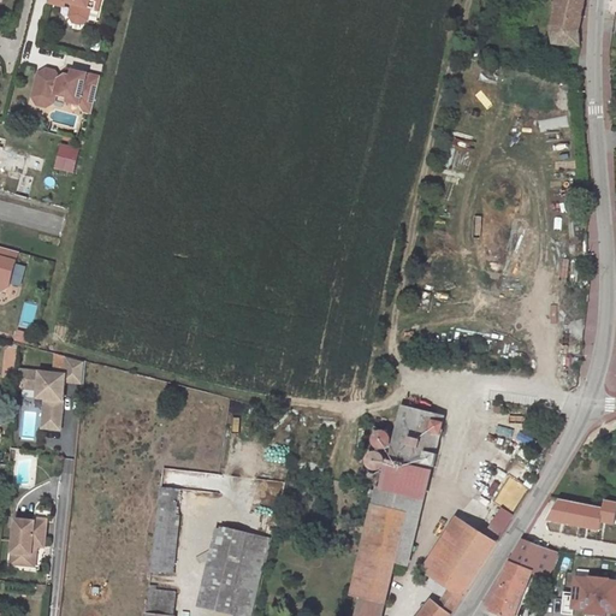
[(49,0),(48,4),(65,9),(66,4),(75,6),(71,18),(76,24),(83,27),(89,23),(93,10),(89,9),(92,3),(101,5),(101,0),(49,0)]
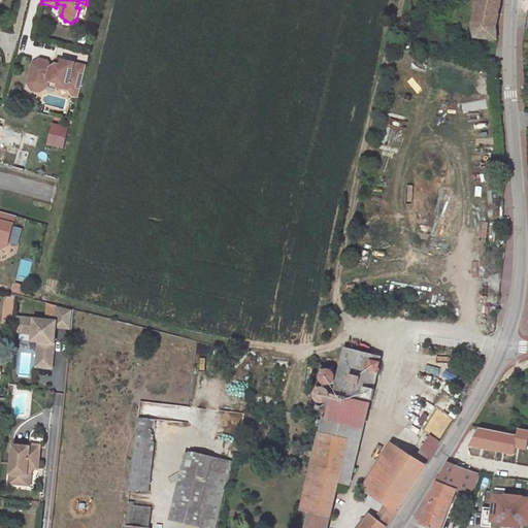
[(496,26),(500,1),(493,0),(477,0),(473,23),(476,24),(474,36),(496,37),(497,26),(496,26)]
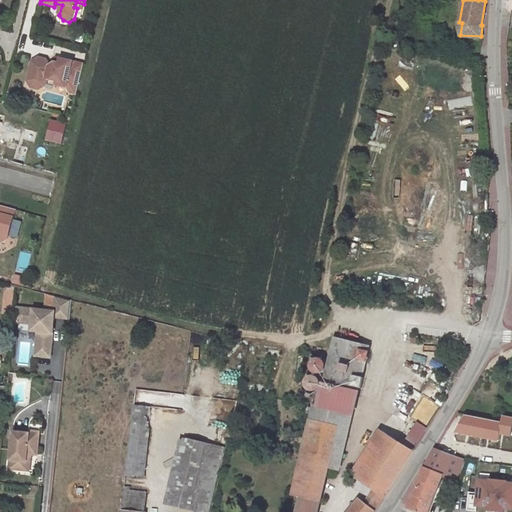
[(78,97),(85,67),(61,61),(60,66),(55,65),(51,68),(47,62),(39,60),(33,64),(30,78),(34,83),(41,85),(47,82),(58,84),(57,87),(67,90),(70,95),(78,97)]
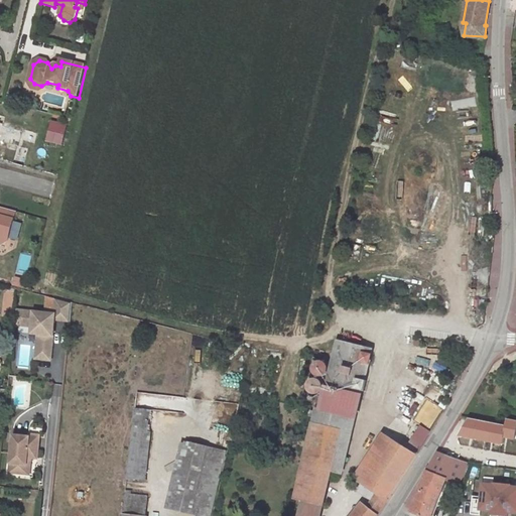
[(30,79),(28,85),(32,91),(40,93),(46,89),(47,83),(41,86),(34,84),(30,79)]
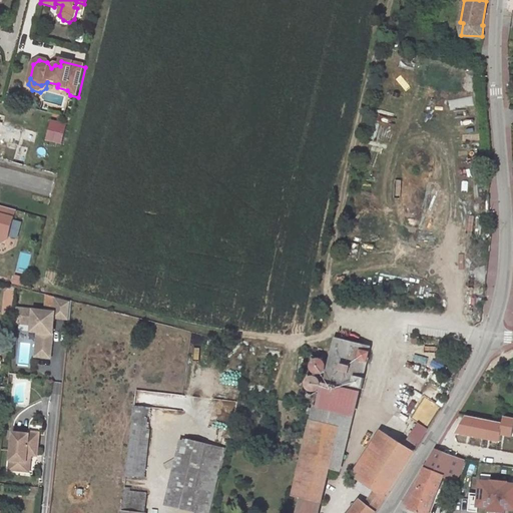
[(46,140),(63,144),(68,123),(51,119),(46,140)]
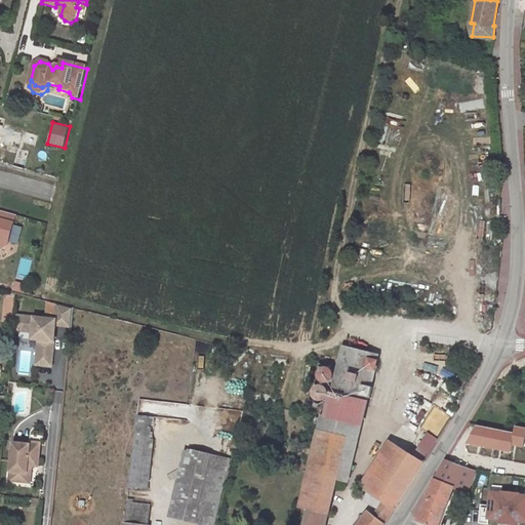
[(0,126),(0,144),(18,149),(23,131),(0,126)]
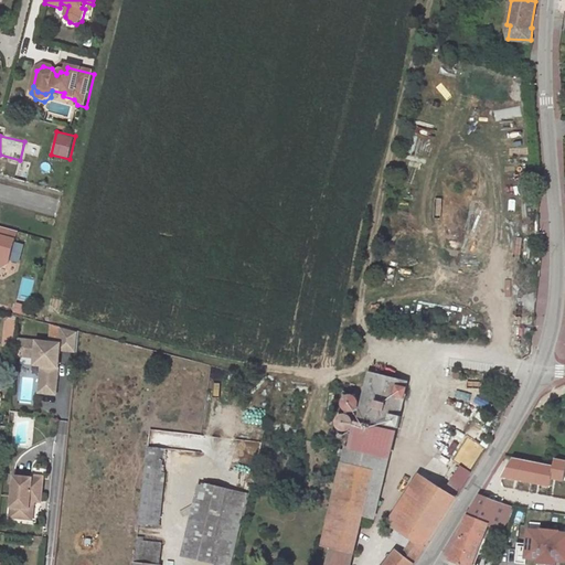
[(0,270),(7,267),(17,234),(6,231),(3,240),(0,238),(0,270)]
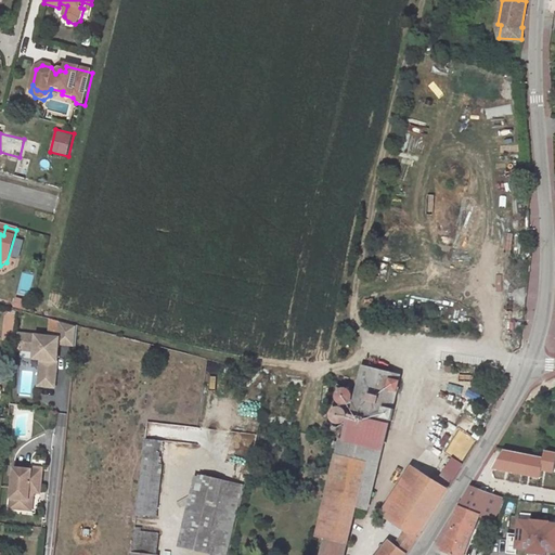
[(60,336),(22,333),(20,348),(35,350),(35,358),(41,358),(40,374),(56,375),(59,352),(55,352),(56,346),(60,346),(60,343),(76,344),(77,325),(61,321),(60,336)]
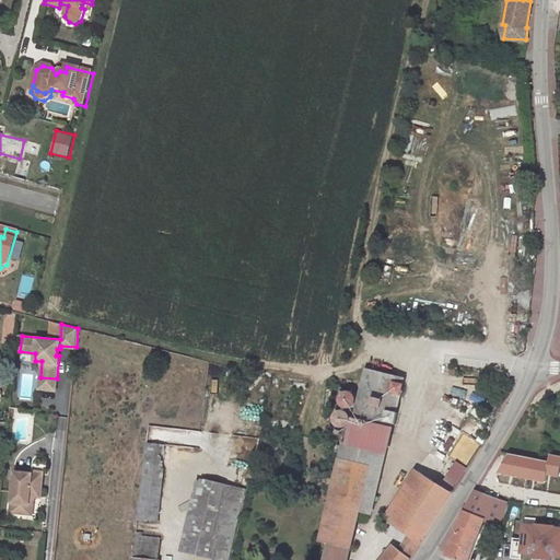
[(393,428),(405,378),(365,370),(354,418),(393,428)]
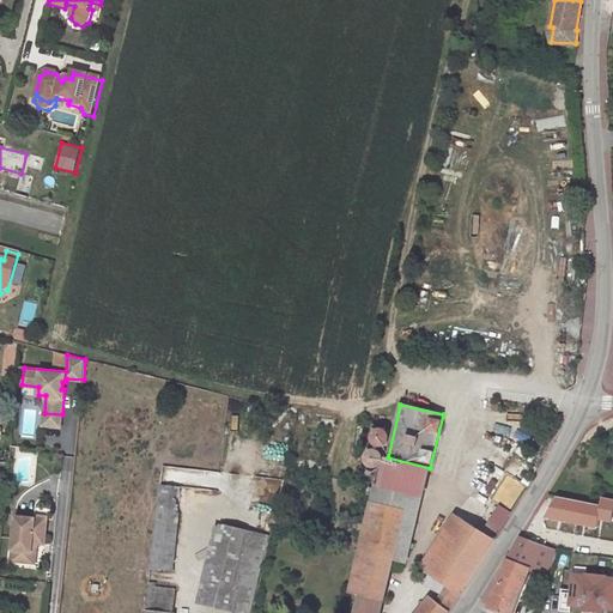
[(62,414),(44,413),(43,424),(61,426),(62,414)]
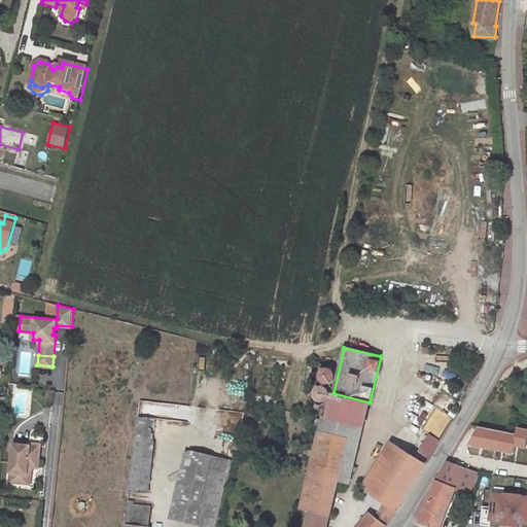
[(327,419),(352,425),(363,428),(370,402),(334,393),(327,419)]
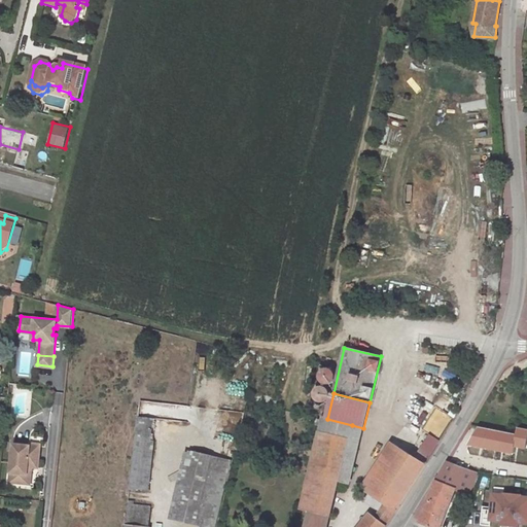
[(148,417),(187,418),(187,405),(149,403),(148,417)]
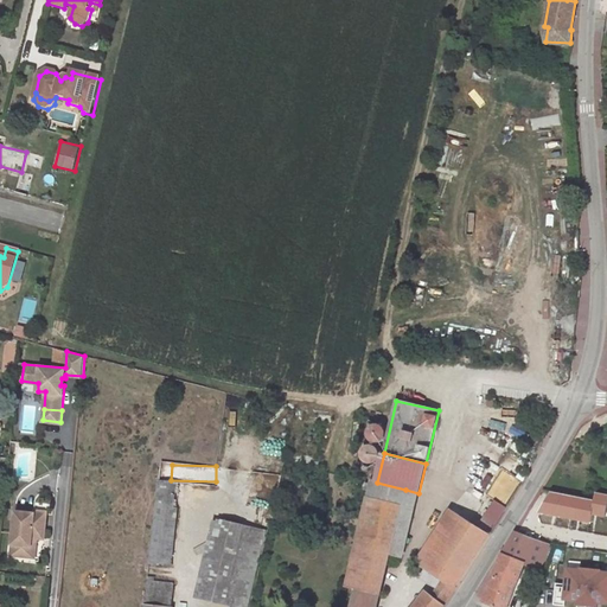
[(499,470),(489,493),(506,502),(517,478),(499,470)]
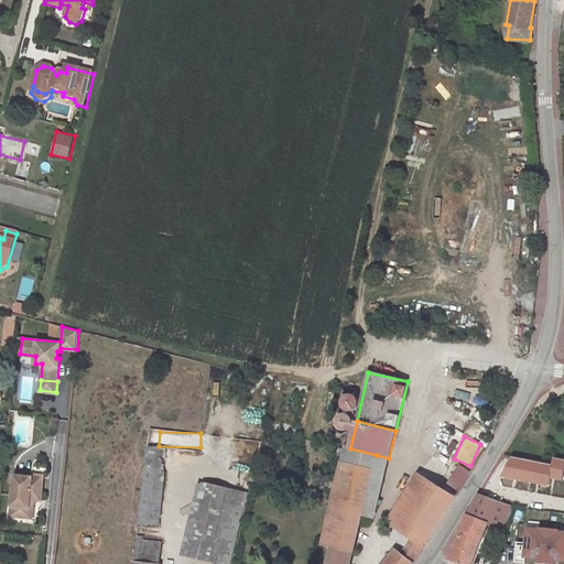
[(166,449),(148,447),(144,483),(163,485),(166,449)]
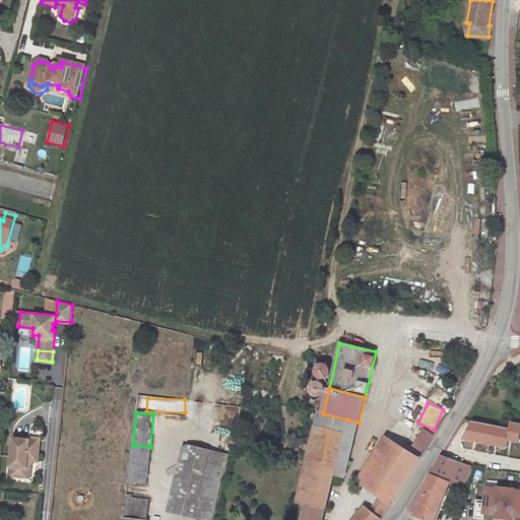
[(323,413),(319,412),(316,426),(343,433),(347,419),(323,413)]
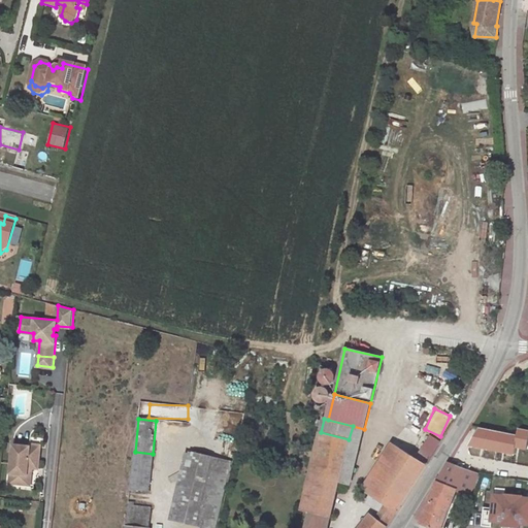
[(517,433),(479,425),(466,446),(514,456),(515,447),(526,449),(527,439),(527,427),(519,426),(517,433)]
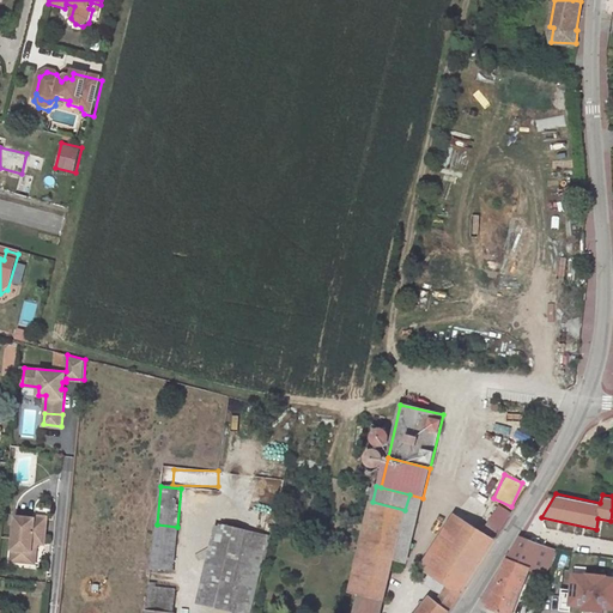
[(405,510),(372,502),(371,502),(359,552),(393,559),(405,510)]
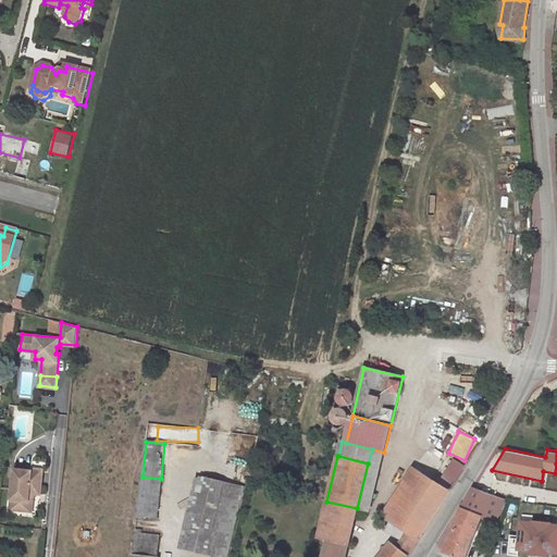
[(443,483),(450,489),(465,468),(456,462),(443,483)]
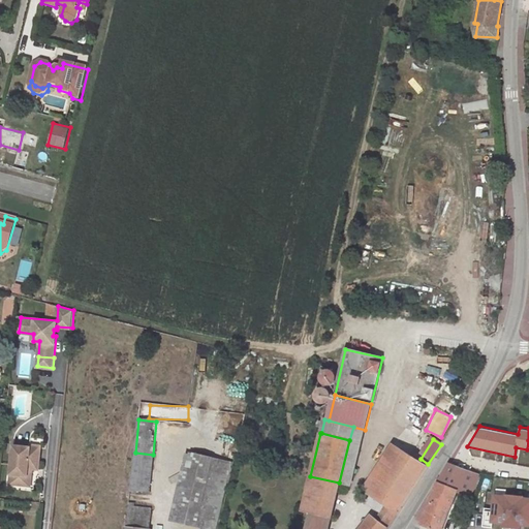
[(29,465),(39,466),(41,446),(30,444),(30,447),(14,445),(10,484),(27,485),(29,465)]
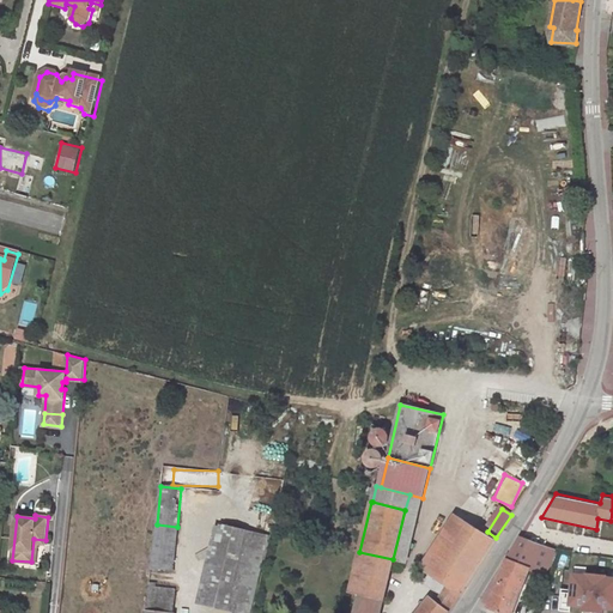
[(445,586),(460,594),(496,538),(487,532),(465,516),(431,568),(449,580),(445,586)]
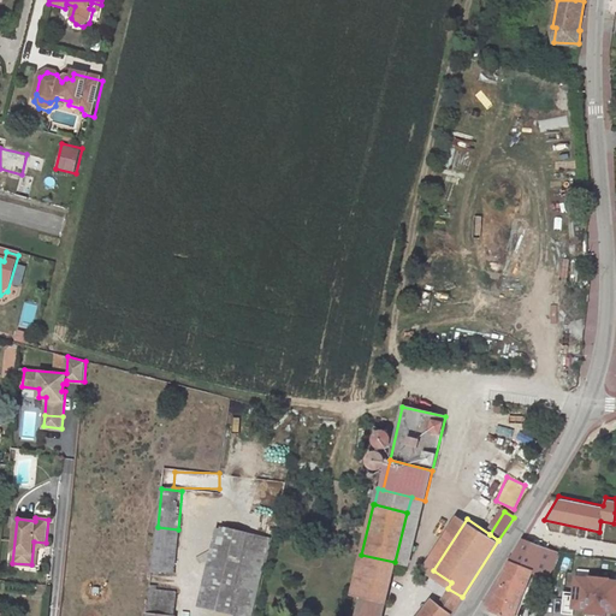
[(173,574),(178,529),(158,527),(152,572),(173,574)]
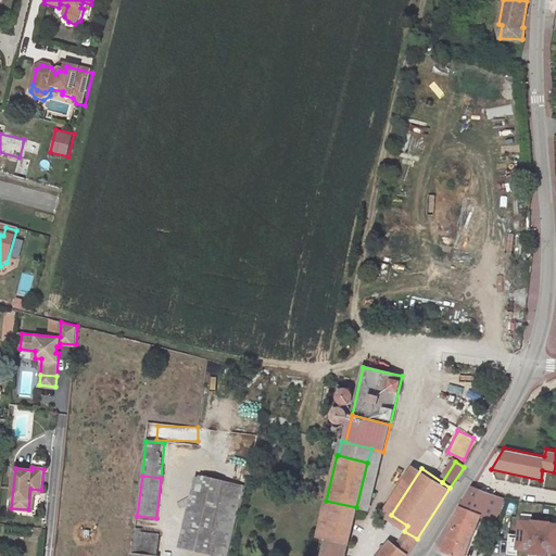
[(207,553),(224,484),(196,478),(178,545),(207,553)]
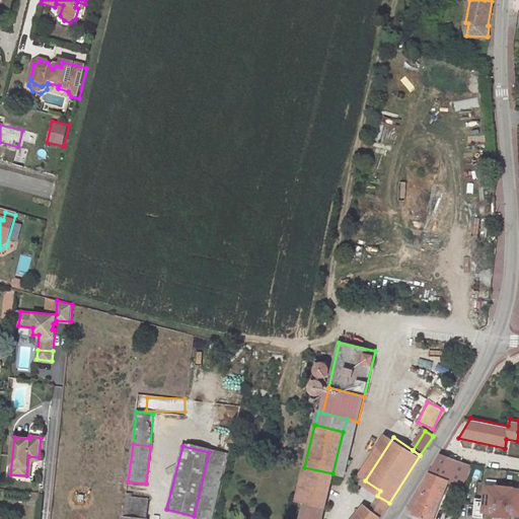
[(211,518),(227,455),(209,452),(194,516),(207,518),(211,518)]
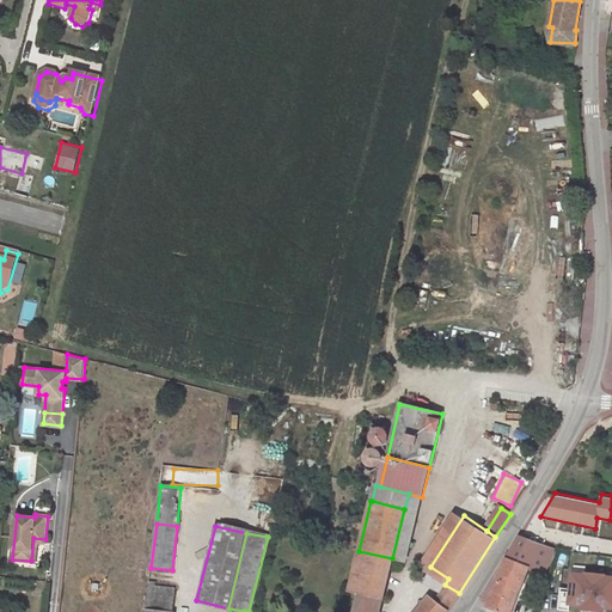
[(521,537),(505,561),(487,607),(499,611),(512,611),(528,568),(534,552),(548,556),(551,549),(521,537)]
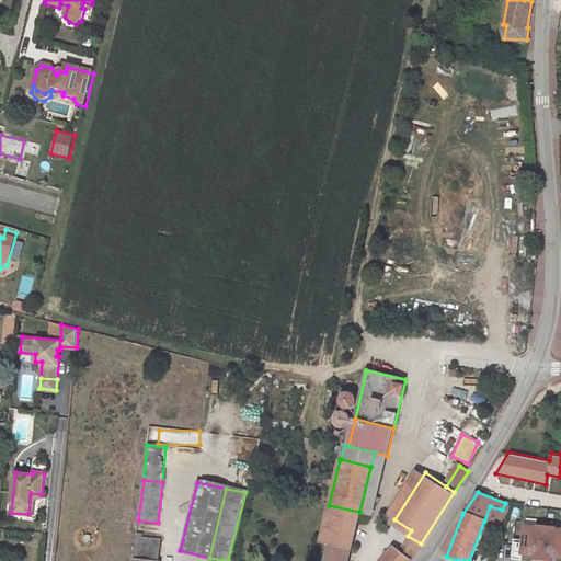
[(42,497),(42,494),(31,493),(29,514),(32,515),(34,497),(42,497)]
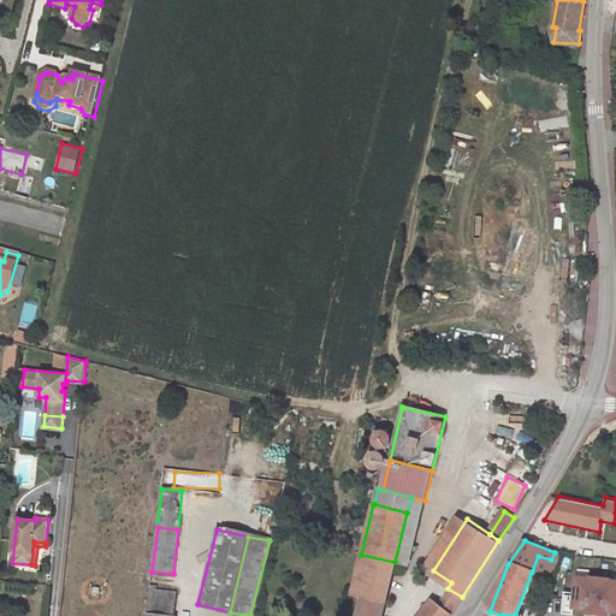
[(615,548),(603,546),(602,561),(615,562),(615,548)]
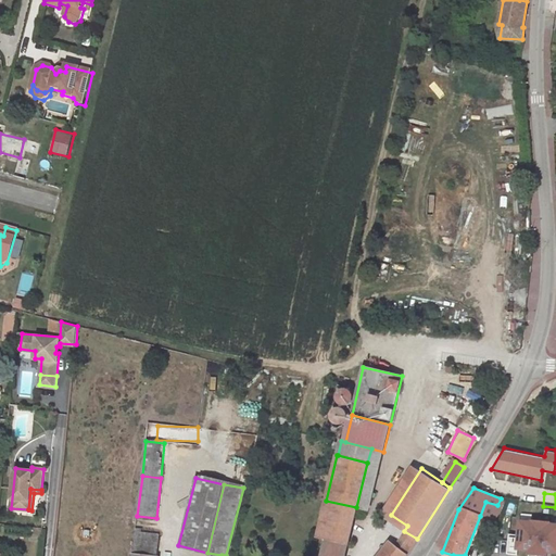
[(326,539),(320,555),(345,555),(356,507),(326,501),(317,536),(326,539)]
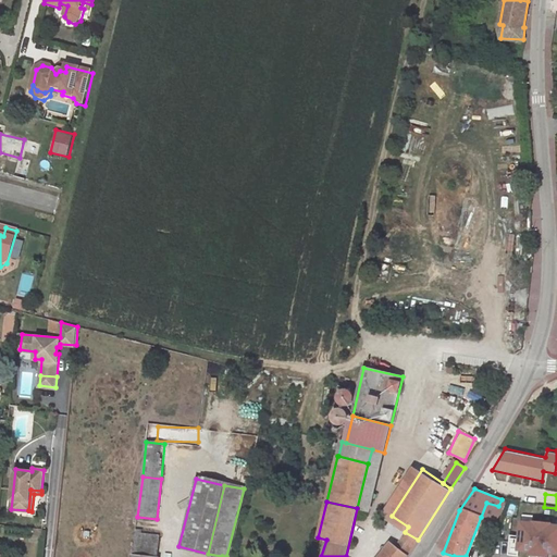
[(493,522),(498,506),(486,503),(481,517),(493,522)]
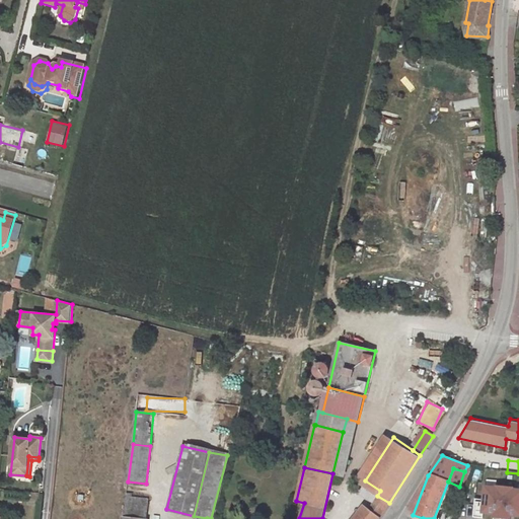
[(518,490),(513,490),(513,488),(497,487),(497,489),(486,488),(484,508),(475,508),(474,518),(482,518),(483,518),(484,514),(495,515),(494,518),(510,518),(510,515),(518,516),(518,490)]
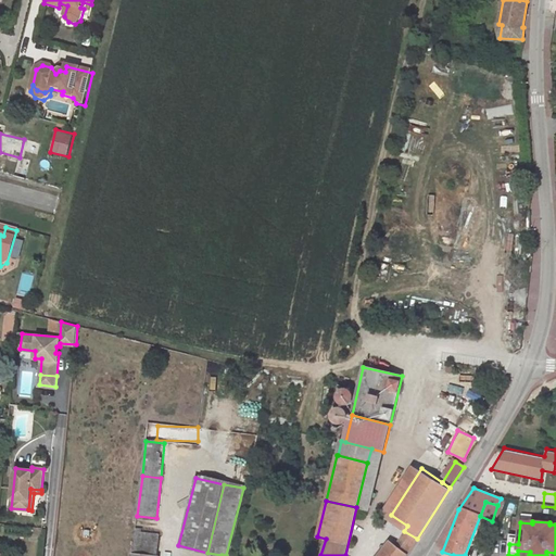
[(142,530),(136,529),(135,542),(158,544),(159,535),(142,533),(142,530)]
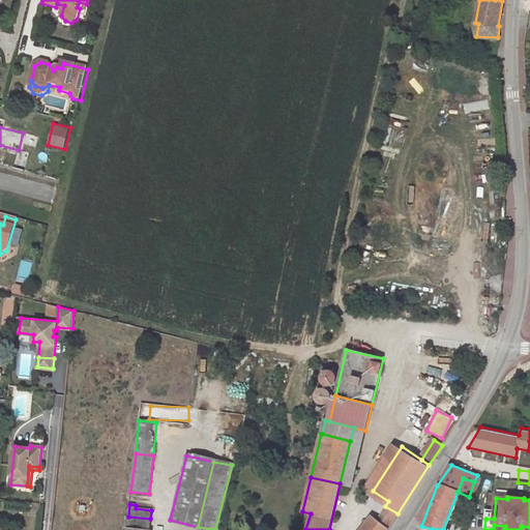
[(377,520),(387,528),(398,513),(385,506),(377,520)]
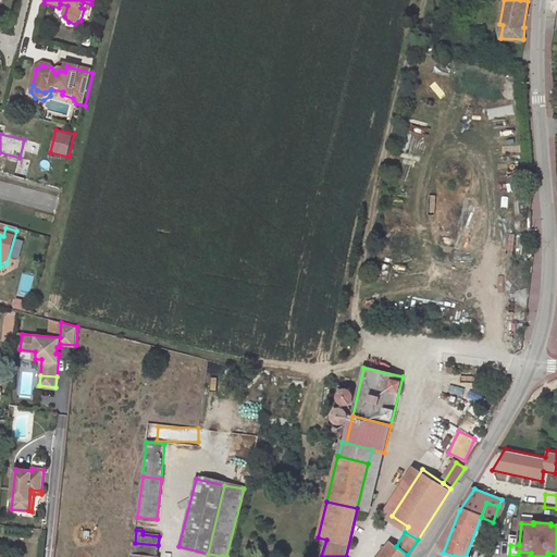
[(148,556),(157,556),(158,545),(135,543),(133,555),(148,556)]
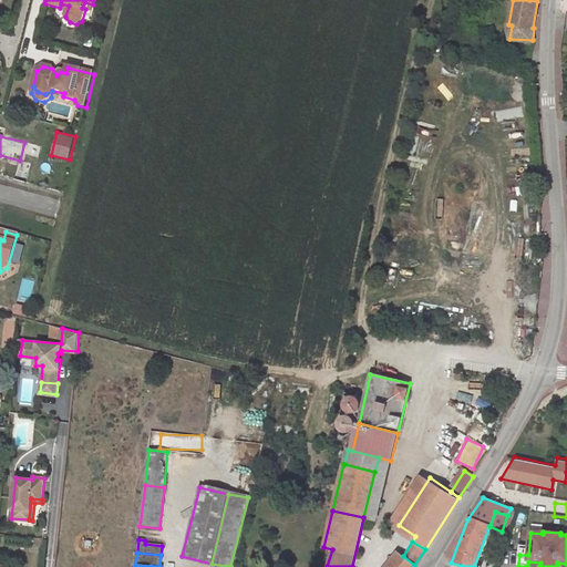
[(412,566),(414,565),(403,556),(393,566),(412,566)]
